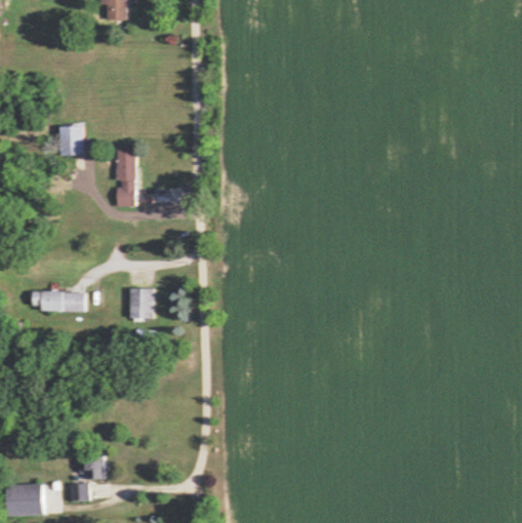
[(125,23),(125,0),(101,0),(101,8),(106,8),(106,23),(125,23)]
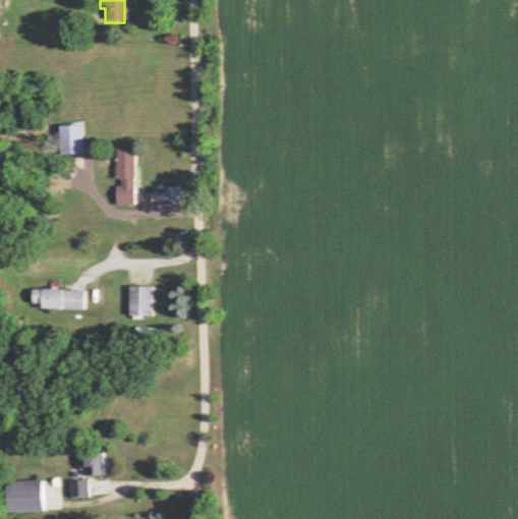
[(59,125),(59,155),(82,155),(82,125),(59,125)]
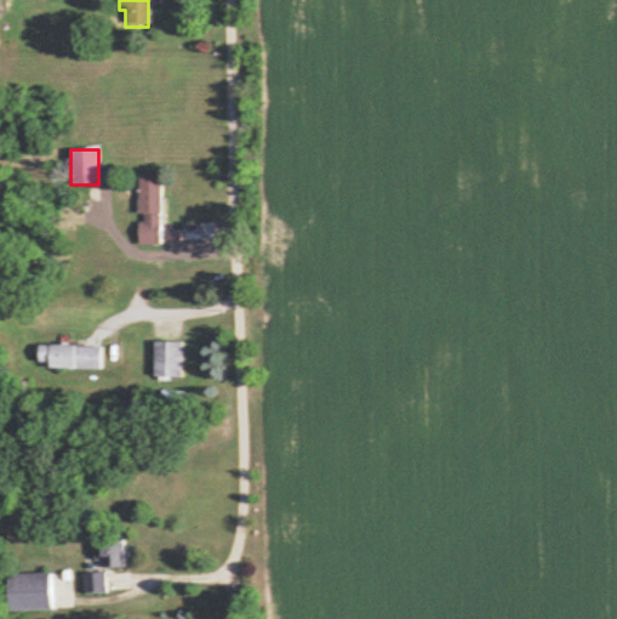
[(137,172),(136,245),(159,246),(160,174),(137,172)]
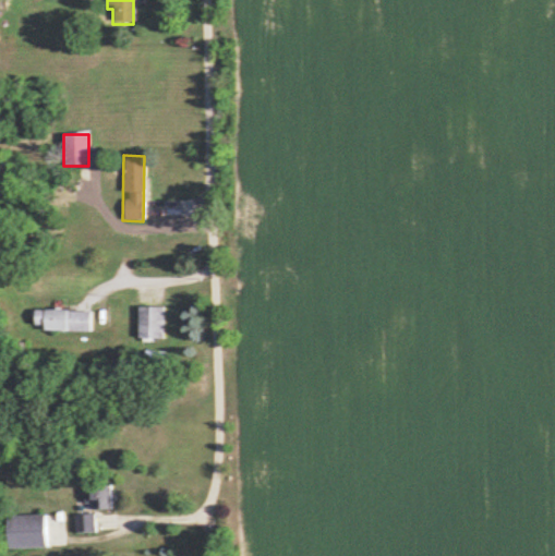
[(163,340),(163,307),(136,307),(136,340),(163,340)]
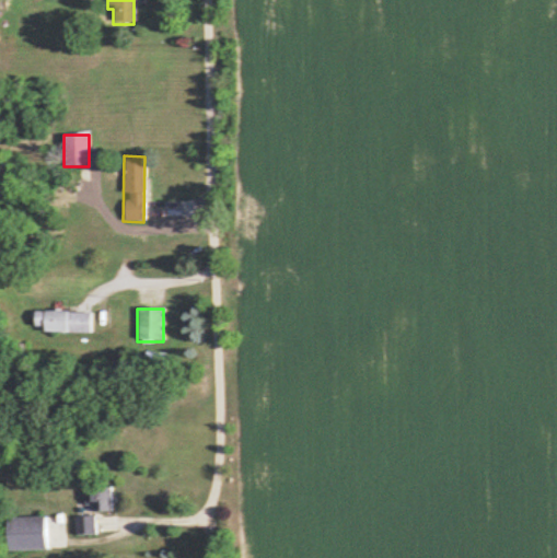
[(34,333),(90,333),(90,311),(34,311),(34,333)]
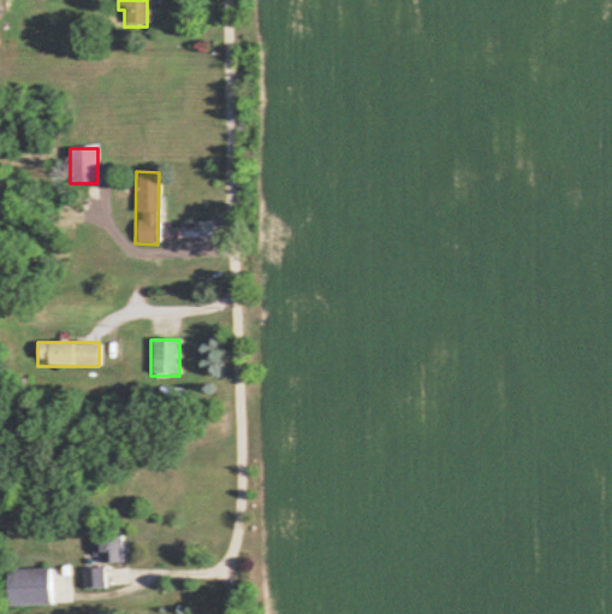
[(122,564),(122,537),(99,537),(99,564),(122,564)]
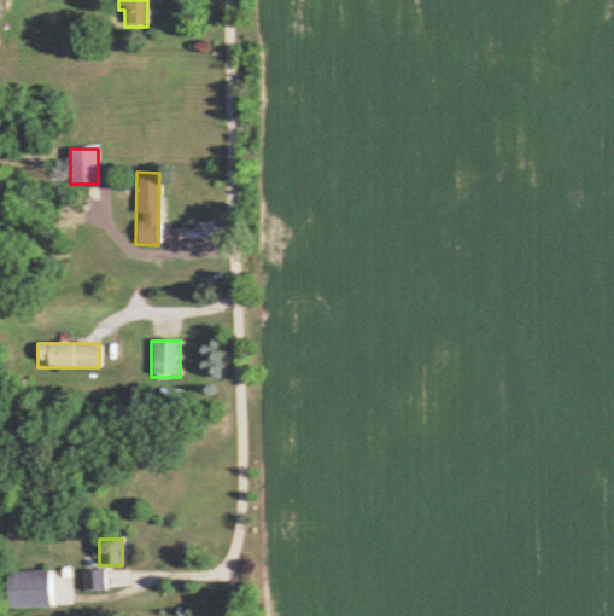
[(81,591),(103,591),(103,570),(81,570),(81,591)]
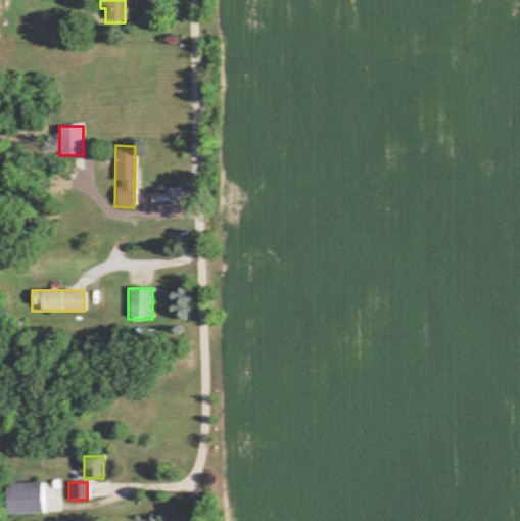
[(7,514),(42,514),(42,483),(7,483),(7,514)]
